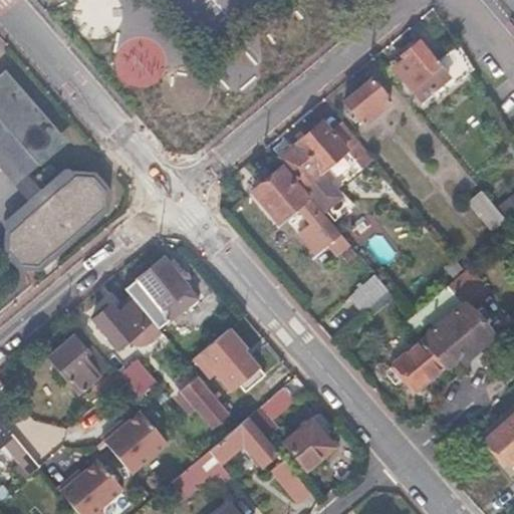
[(404,77),(402,79),(420,101),(430,93),(436,101),(472,71),(457,46),(437,64),(418,43),(403,55),(406,60),(397,68),(404,77)]
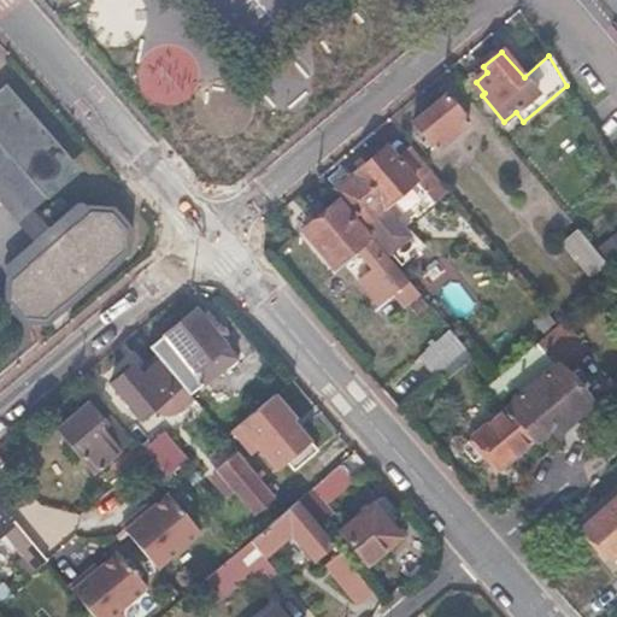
[(469,122),(446,95),(413,123),(436,150),(469,122)]
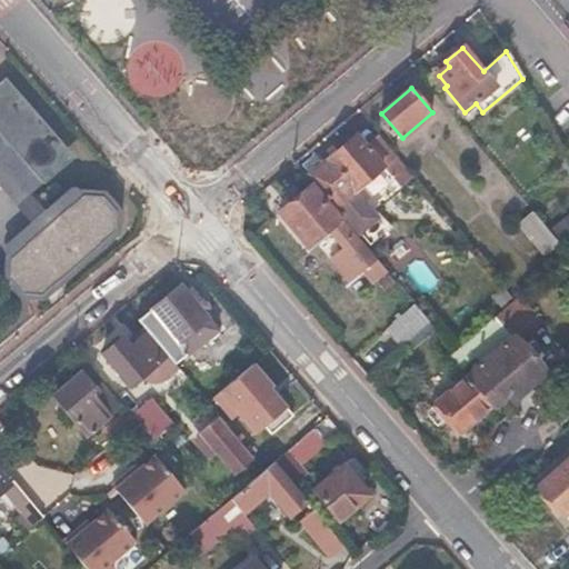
[(370,125),(359,133),(383,162),(396,153),(370,125)]
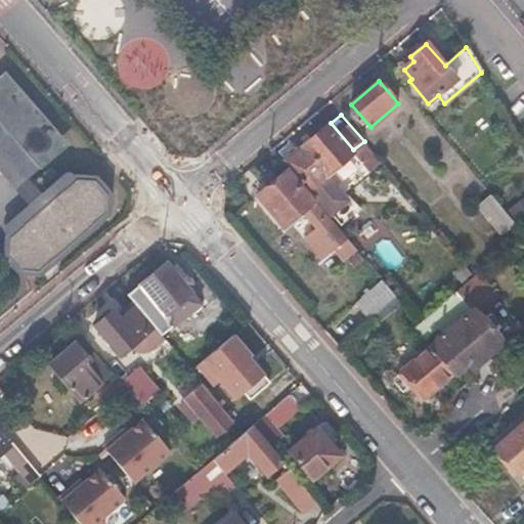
[(353,149),(331,123),(288,159),(340,222),(356,209),(326,172),(353,149)]
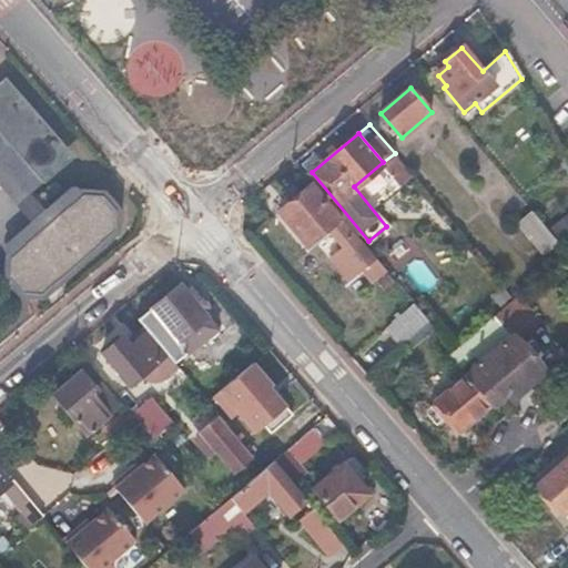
[(0,137),(0,185),(17,204),(40,184),(0,137)]
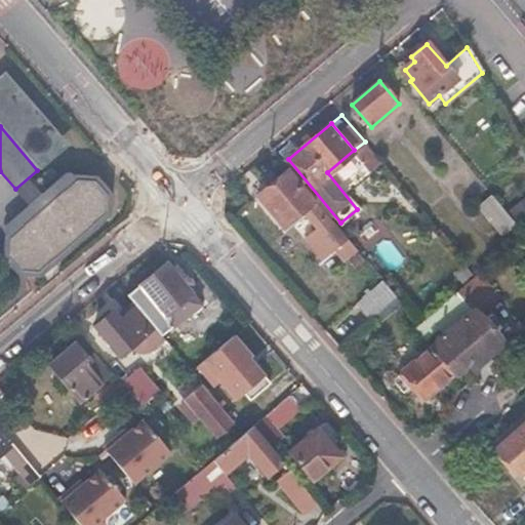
[(288,172),(259,196),(286,228),(305,212),(345,260),(358,249),(318,201),(315,203),(288,172)]
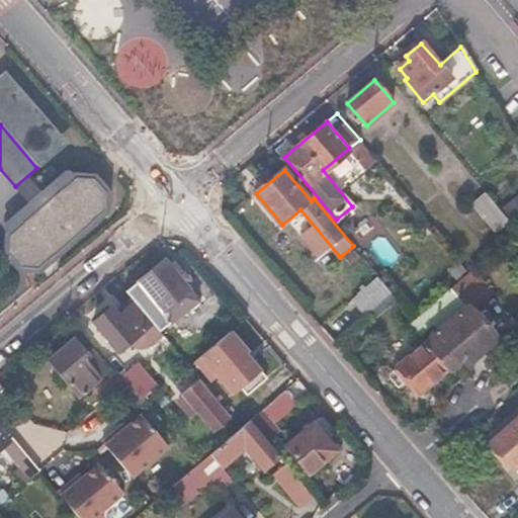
[(93,178),(76,177),(9,235),(8,252),(20,267),(37,269),(104,211),(105,193),(93,178)]
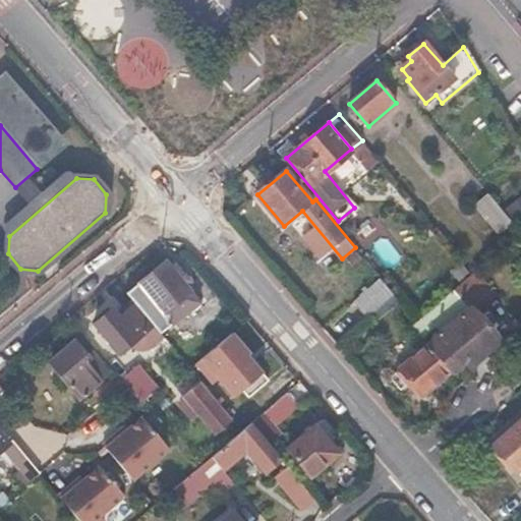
[(488,195),(474,207),(500,236),(513,225),(488,195)]
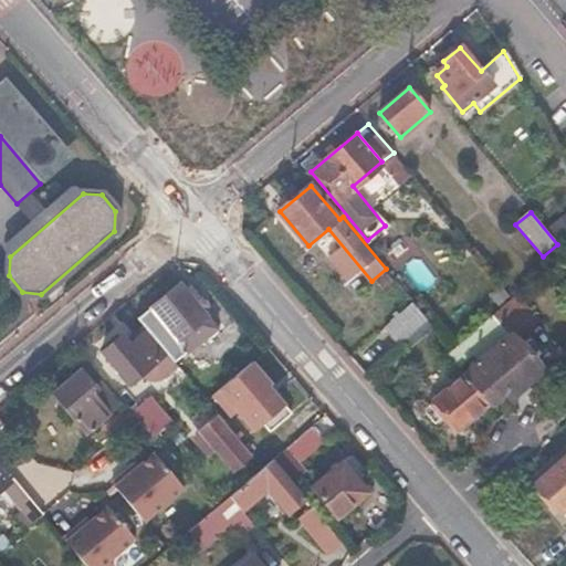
[(179,283),(138,318),(148,329),(166,350),(175,360),(216,326),(179,283)]
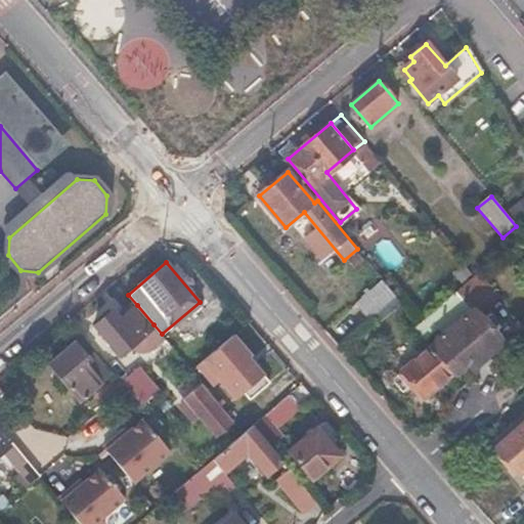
[(398,298),(386,282),(359,306),(372,321),(398,298)]
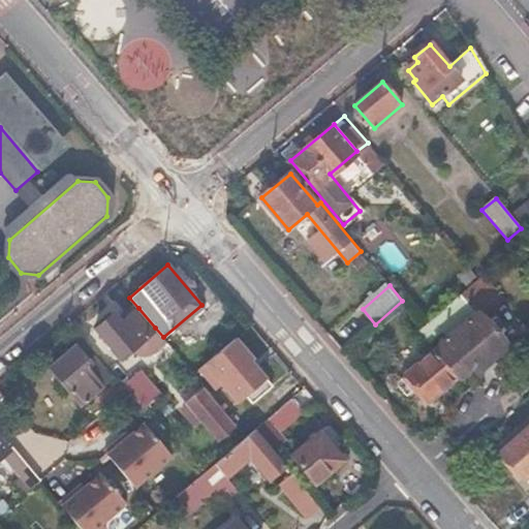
[(461,297),(478,317),(435,353),(457,378),(459,380),(474,368),(479,374),(509,348),(485,321),(497,310),(475,285),(461,297)]
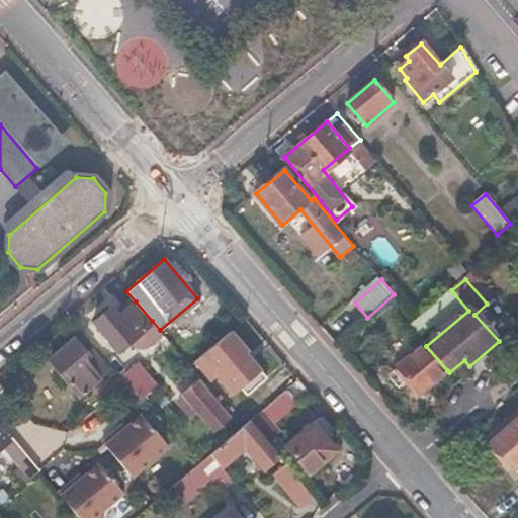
[(110,308),(93,322),(116,350),(152,321),(136,301),(117,316),(110,308)]
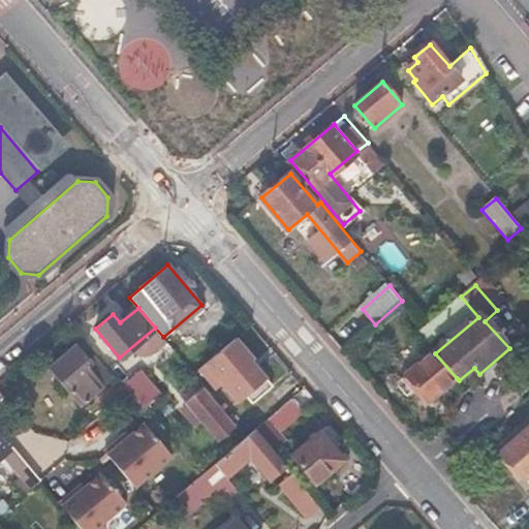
[(455,320),(445,310),(425,328),(418,333),(427,343),(455,320)]
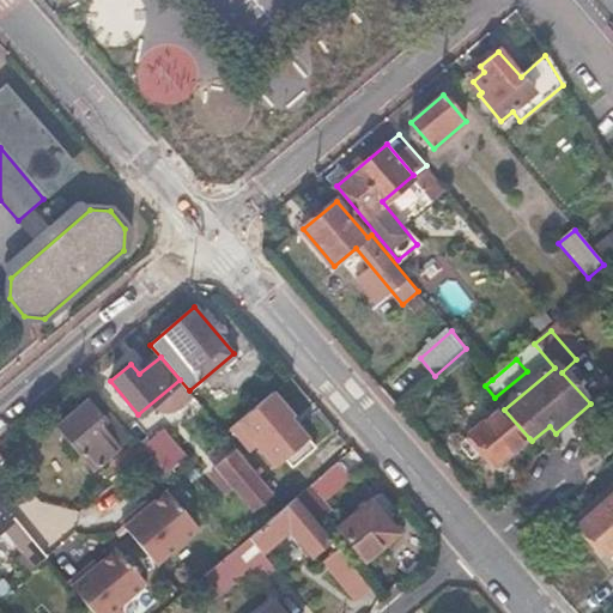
[(277,390),(230,430),(250,453),(259,447),(277,468),(311,438),(295,418),(297,416),(277,390)]
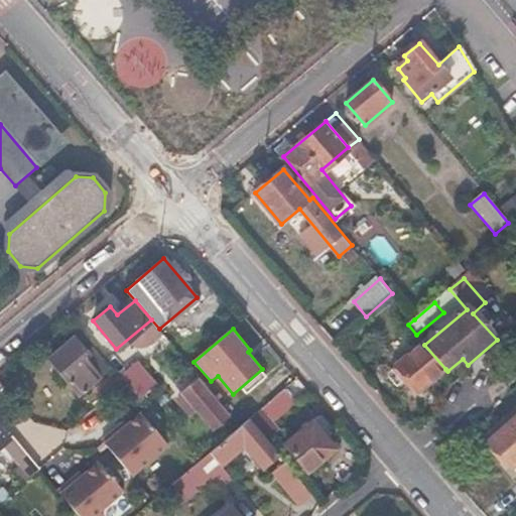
[(75,337),(49,359),(82,393),(106,370),(75,337)]
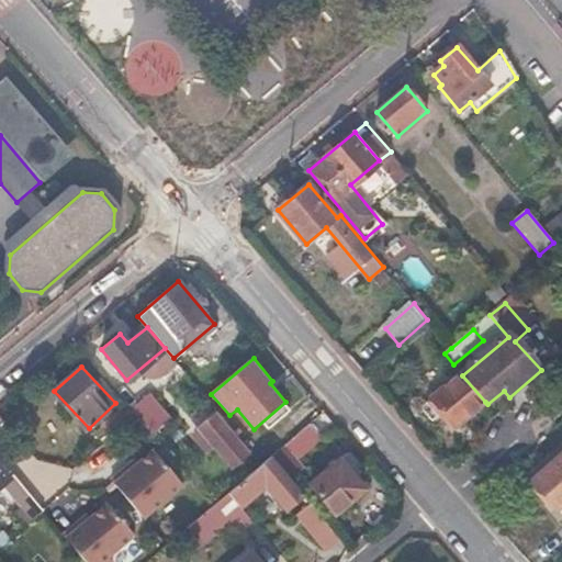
[(485,402),(462,375),(434,398),(445,413),(440,416),(452,429),(485,402)]
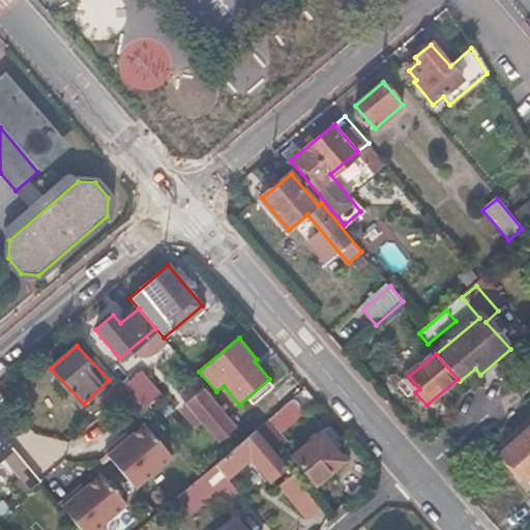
[(134,372),(120,383),(125,389),(138,404),(151,392),(134,372)]
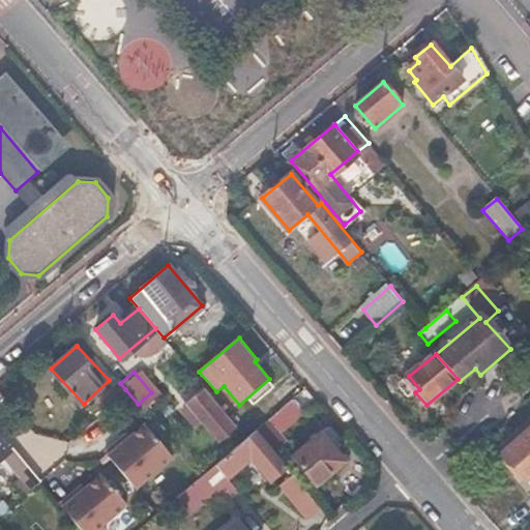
[(203,391),(188,403),(219,439),(234,428),(203,391)]
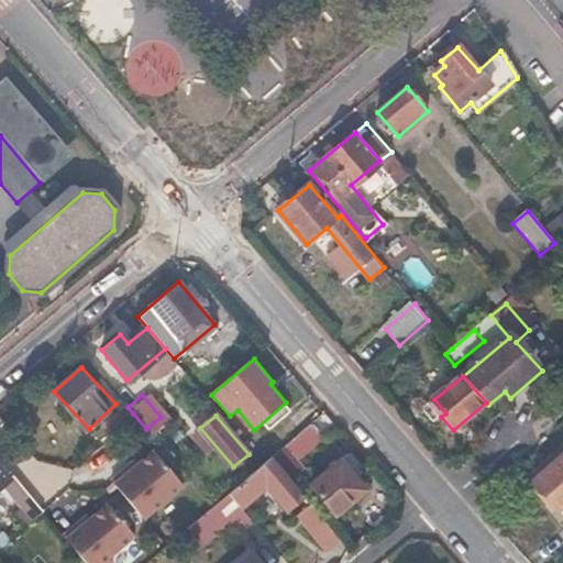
[(306,430),(273,457),(291,479),(302,471),(293,457),(313,440),(306,430)]
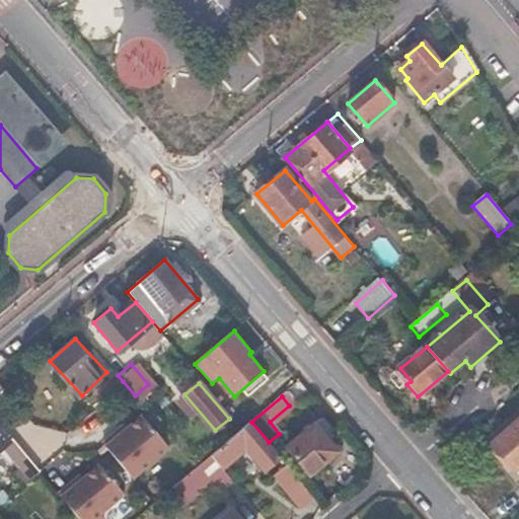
[(142,416),(106,445),(135,478),(169,450),(142,416)]
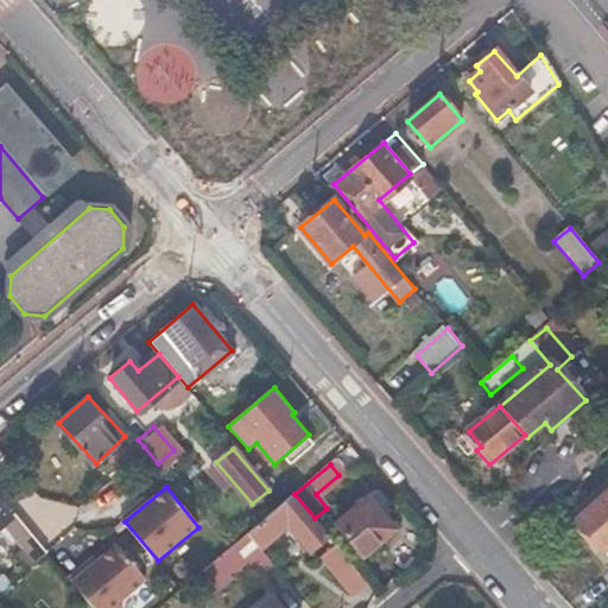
[(607,543),(607,491),(575,519),(601,550),(607,543)]
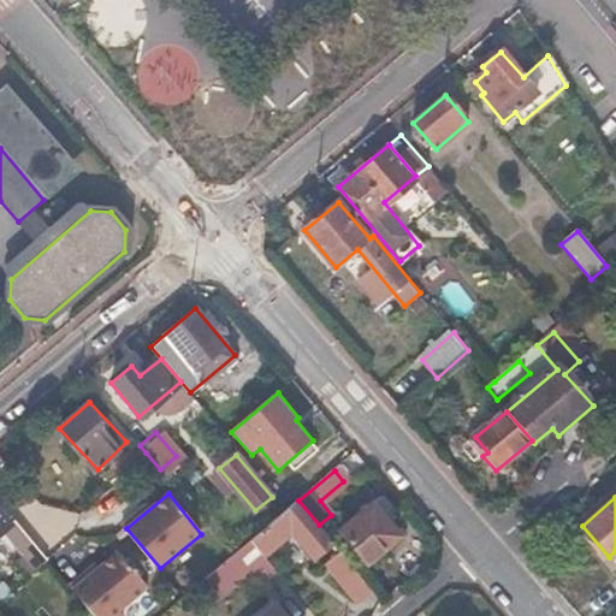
[(298,501),(288,509),(252,539),(261,551),(289,528),(315,558),(333,543),(319,525),(298,501)]
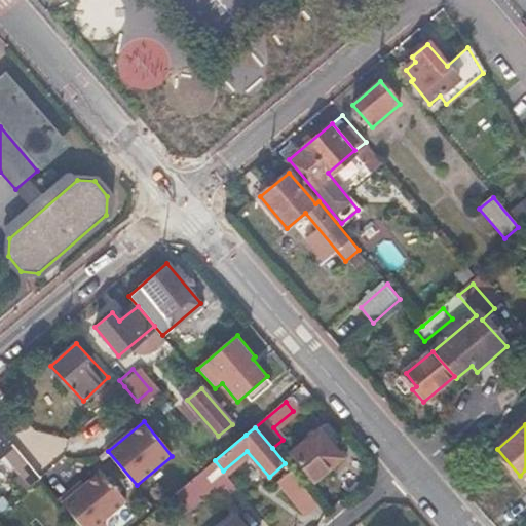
[(317,430),(290,454),(312,481),(341,457),(317,430)]
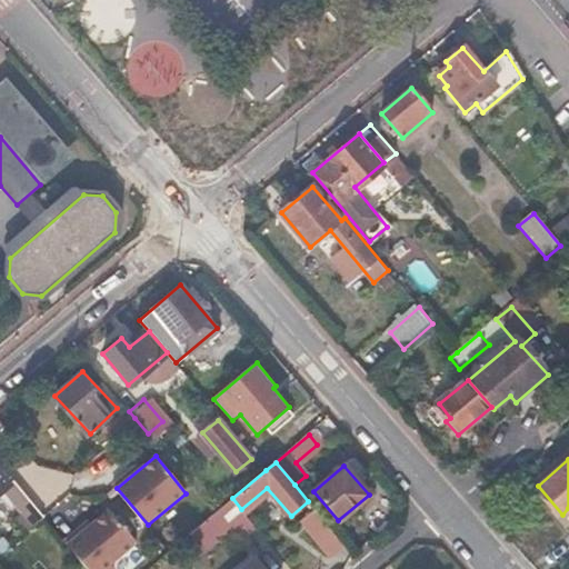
[(232,498),(215,512),(183,539),(198,555),(231,527),(237,533),(251,521),(241,509),(232,498)]
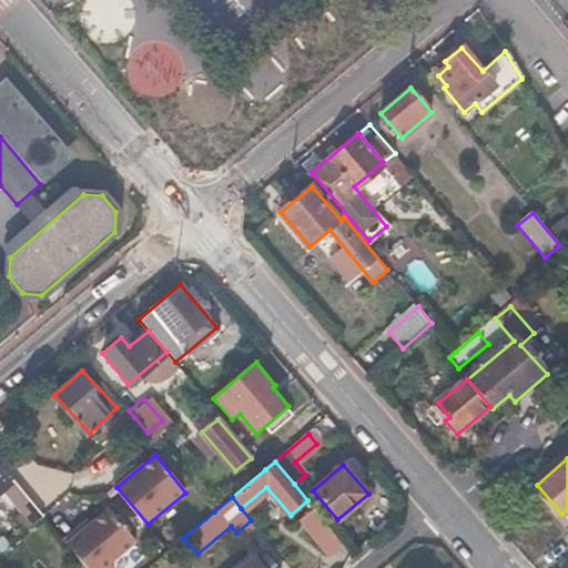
[(110,509),(67,544),(87,567),(115,567),(114,561),(137,543),(110,509)]
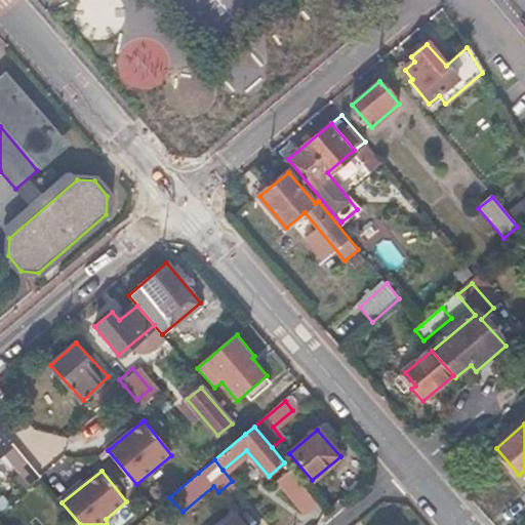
[(298,479),(285,489),(305,513),(317,502),(298,479)]
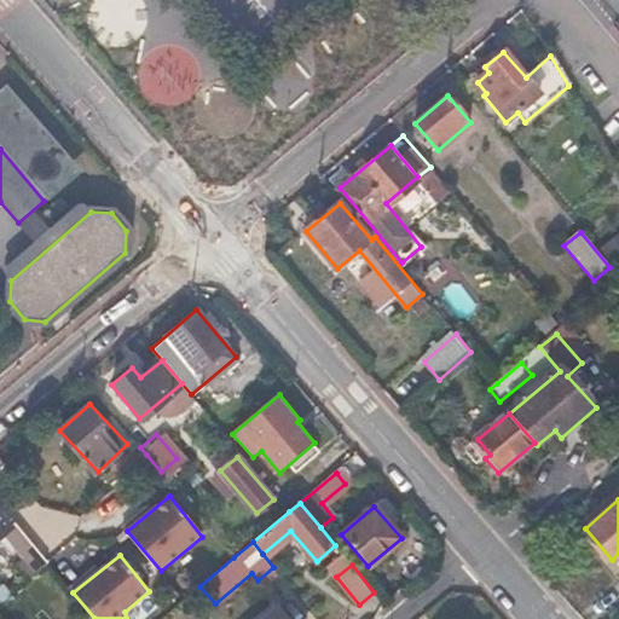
[(0,607),(11,599),(0,586),(0,607)]
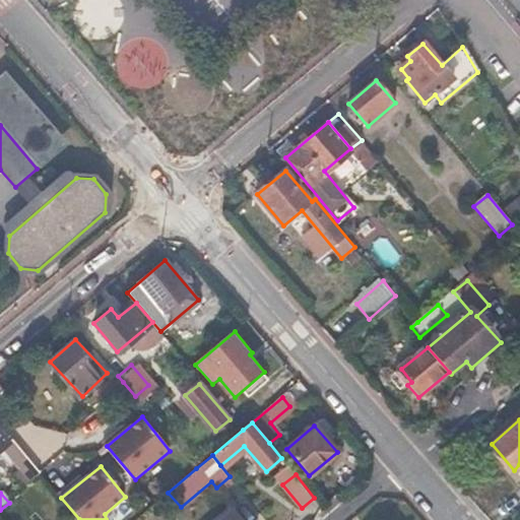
[(238,519),(235,516),(231,511),(218,519),(238,519)]
